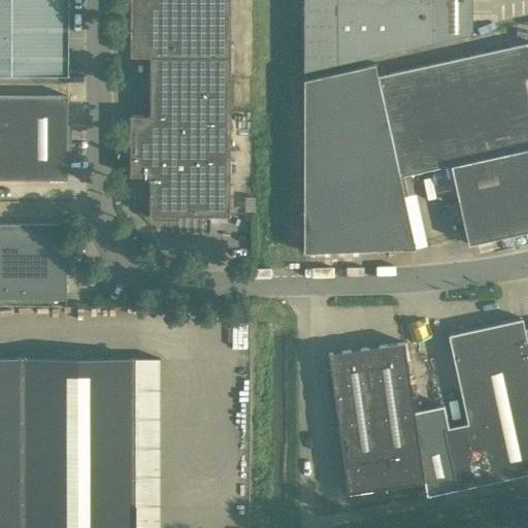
[(0,0),(0,74),(68,75),(68,0),(0,0)]
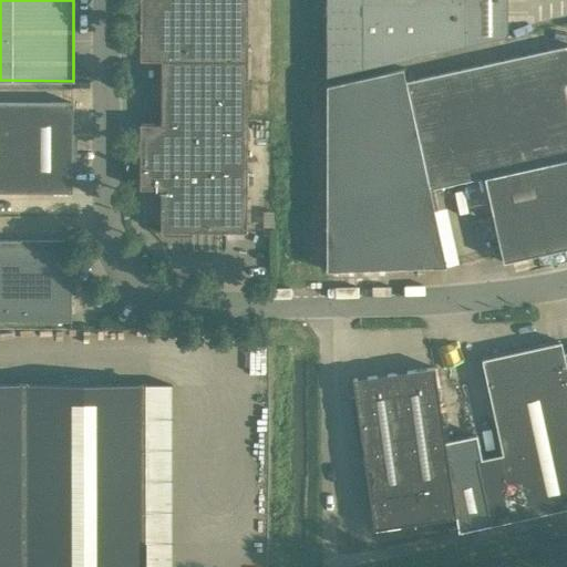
[(161,85),(247,84),(246,0),(140,0),(140,60),(161,60),(161,85)]
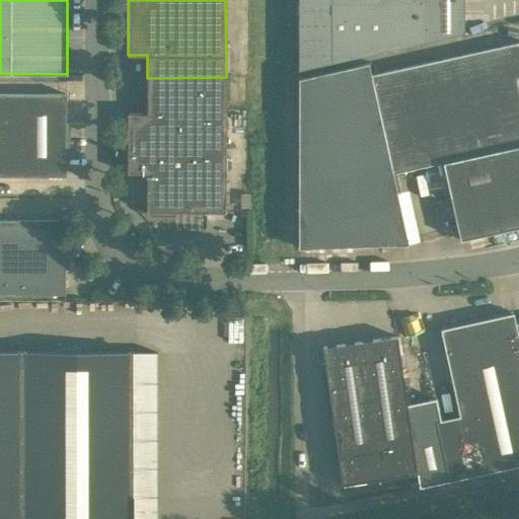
[(297,0),(298,70),(463,33),(463,0),(297,0)]
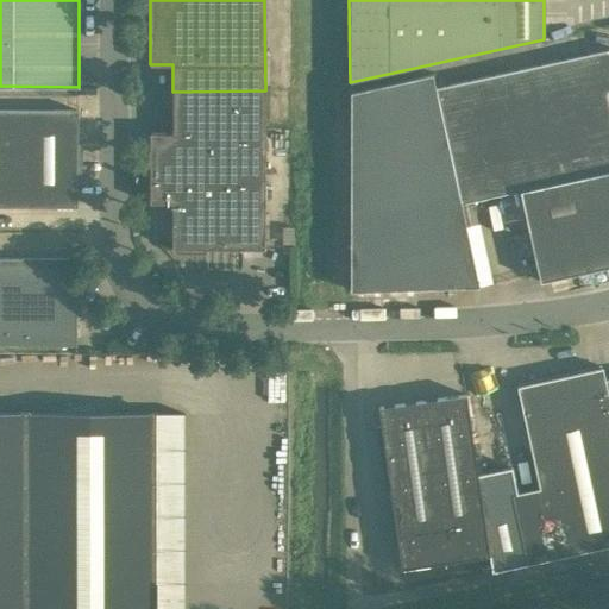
[(350,228),(465,202),(519,190),(608,171),(608,105),(606,92),(608,90),(608,48),(435,88),(432,74),(350,92),(350,228)]
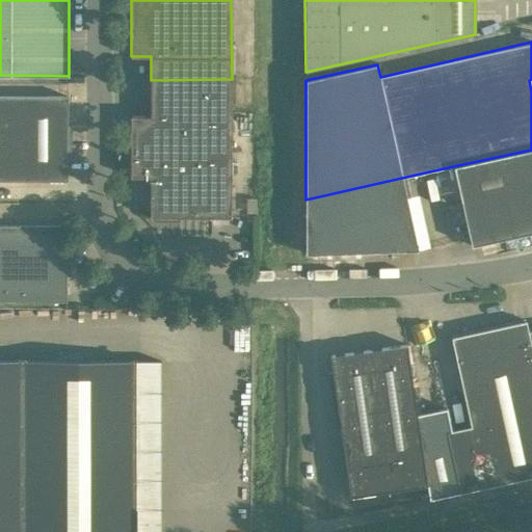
[(231,217),(231,195),(232,79),(151,80),(151,115),(131,115),(130,177),(151,177),(150,217),(231,217)]
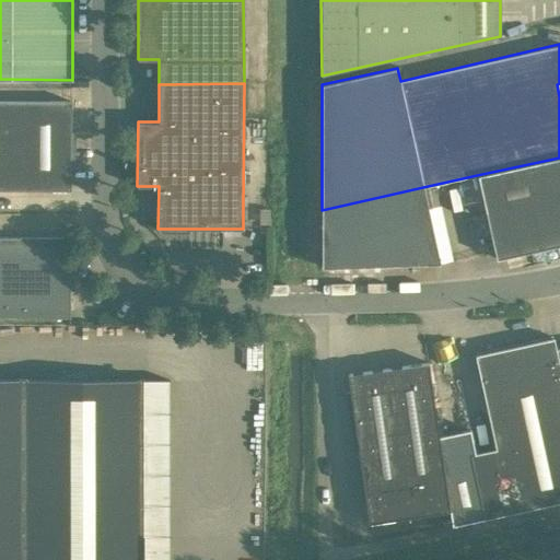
[(0,189),(70,190),(71,101),(0,100),(0,189)]
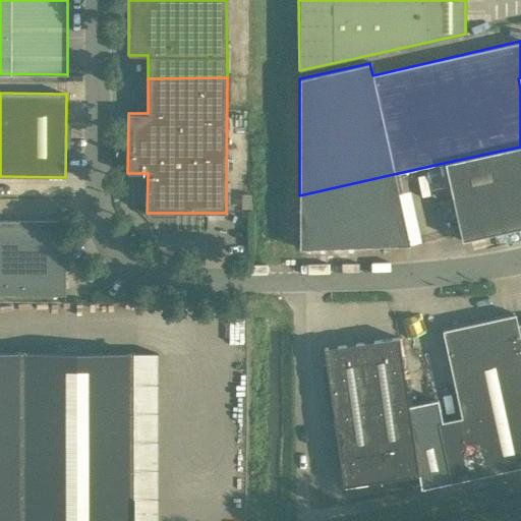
[(520,147),(444,163),(461,240),(520,227),(520,147)]
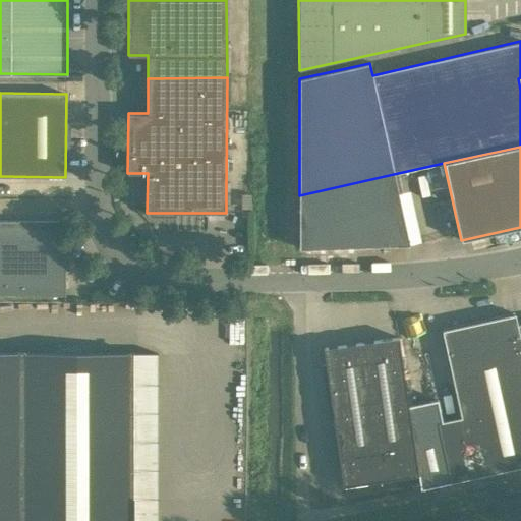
[(398,173),(299,195),(299,248),(410,244),(398,192),(402,192),(398,173)]
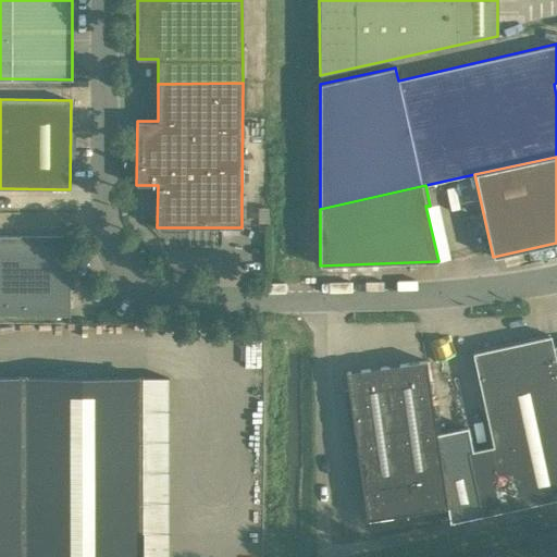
[(70,236),(65,236),(0,235),(0,316),(70,317),(70,236)]
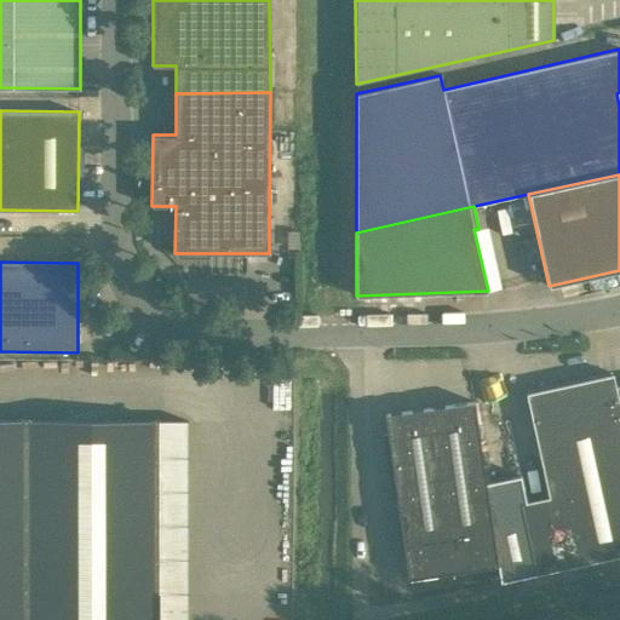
[(515,476),(486,482),(498,566),(500,580),(500,581),(535,574),(619,555),(619,406),(615,386),(613,373),(526,392),(549,497),(521,503),(515,476)]
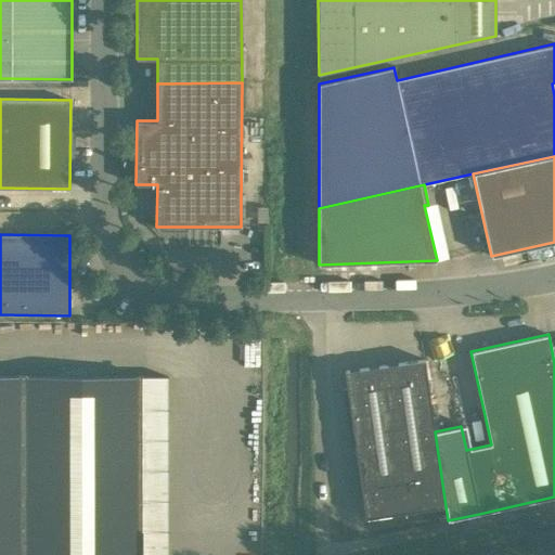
[(397,363),(345,371),(365,517),(446,506),(435,431),(424,359),(397,363)]
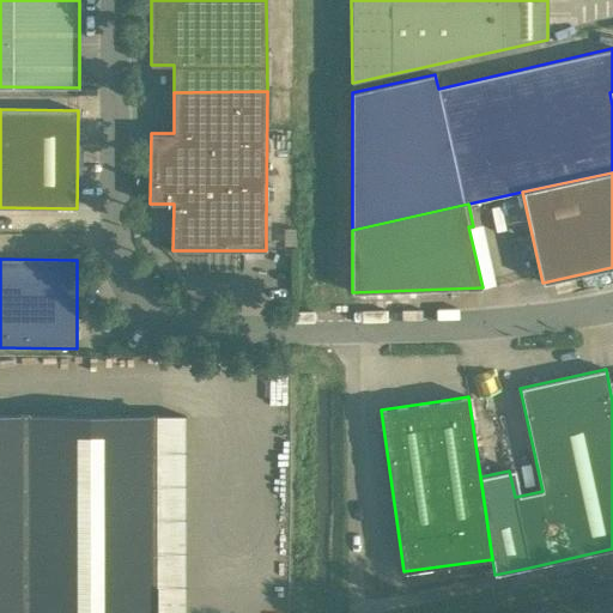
[(155,612),(156,417),(0,416),(0,612),(155,612)]
